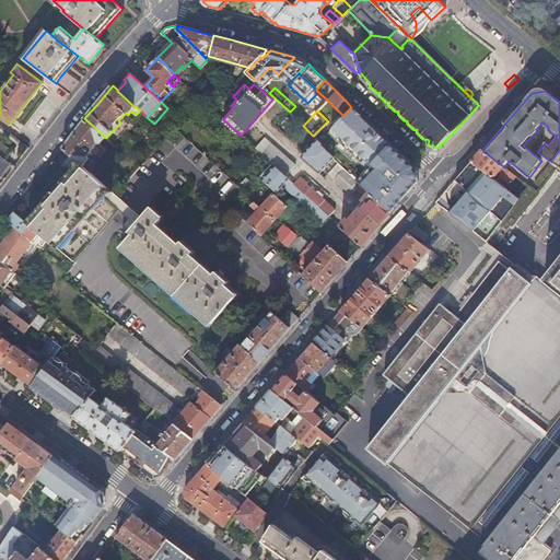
[(106,138),(84,118),(73,133),(62,148),(80,163),(90,172),(93,166),(86,161),(89,159),(86,156),(89,154),(94,159),(102,150),(96,146),(98,143),(103,148),(109,140),(106,138)]
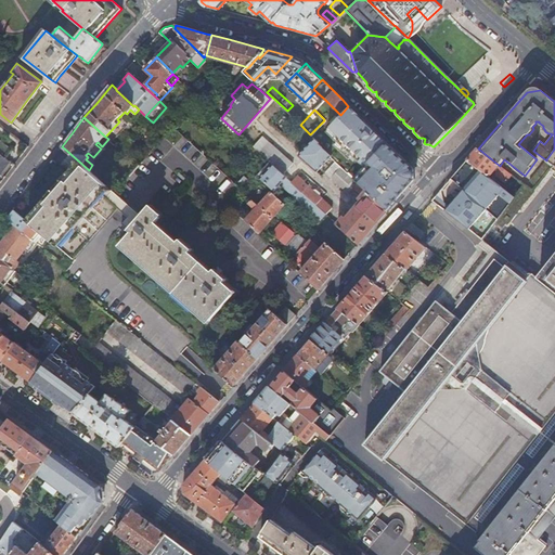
[(272,164),(283,173),(293,163),(261,136),(252,146),(257,151),(260,154),(272,164)]
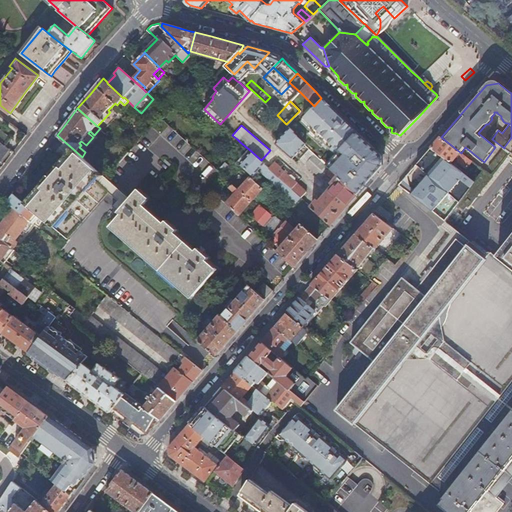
[(304,144),(305,144),(292,131),(293,130),(291,128),(289,126),(283,133),(281,132),(279,135),(280,136),(275,143),(291,158),(299,149),(304,154),(300,158),(321,177),(325,172),(331,178),(335,173),(304,144)]
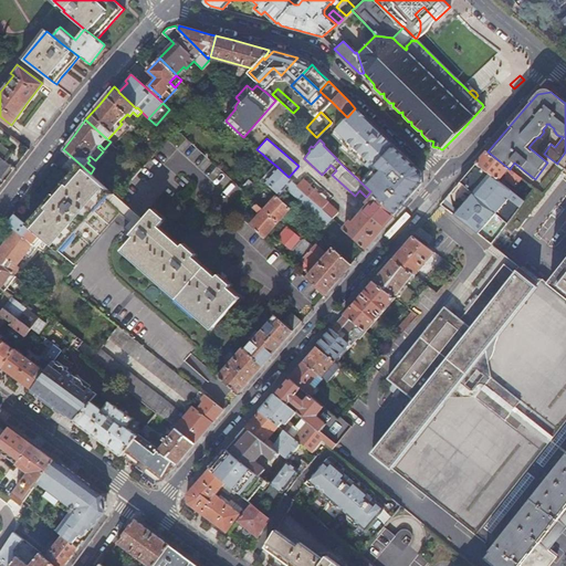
[(0,143),(0,157),(4,160),(11,152),(0,143)]
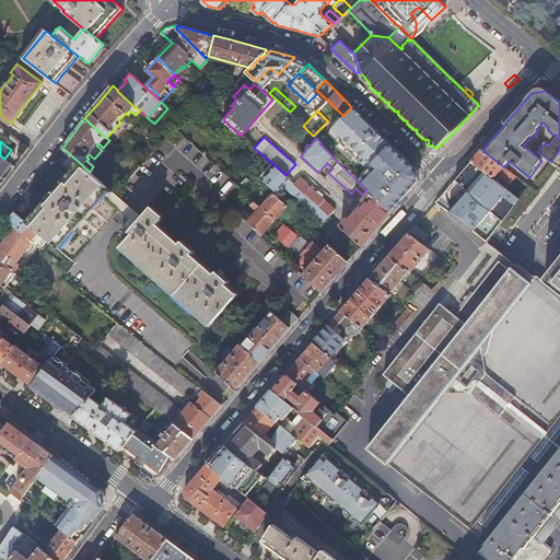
[(246,151),(252,146),(248,142),(243,148),(246,151)]
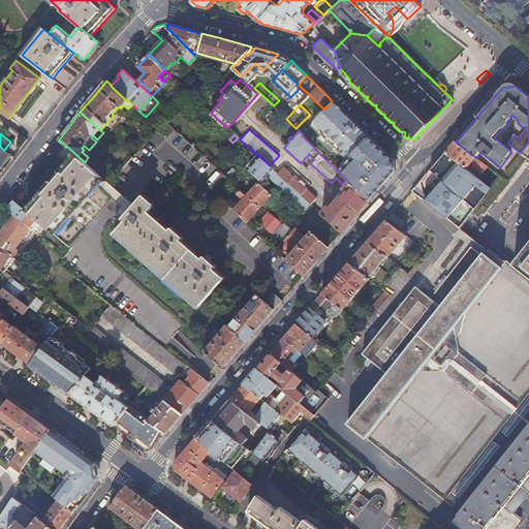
[(245,144),(240,139),(238,137),(232,143),(240,149),(245,144)]
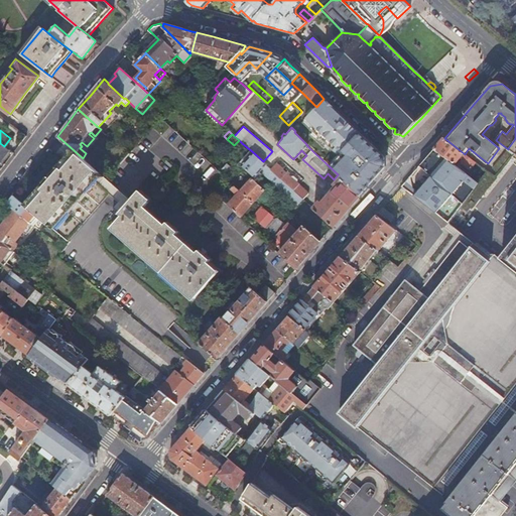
[(441,141),(434,149),(455,164),(459,159),(462,159),(461,162),(471,169),(476,162),(465,154),(444,138),(441,141)]
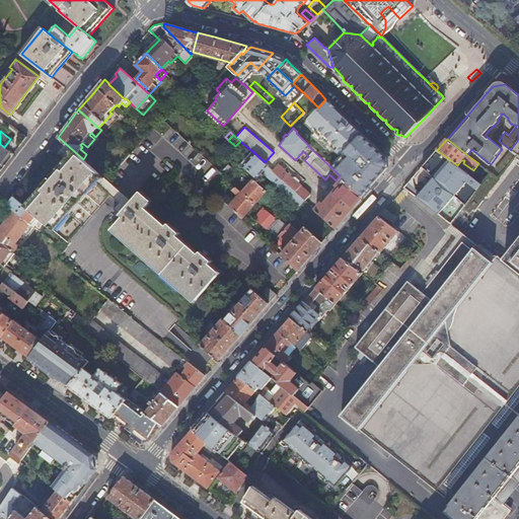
[(243,144),(240,141),(235,146),(238,149),(243,144)]
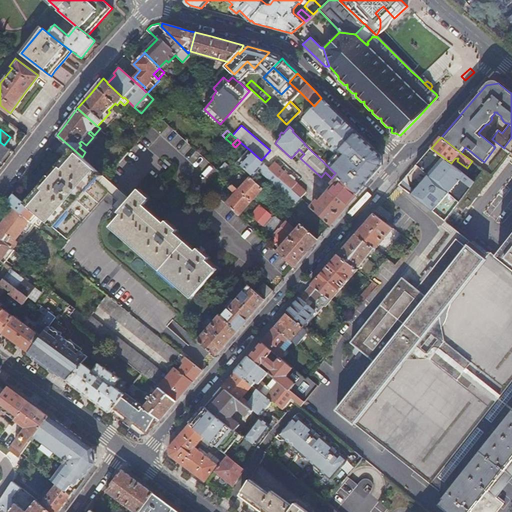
[(4,145),(0,142),(0,159),(8,149),(4,145)]
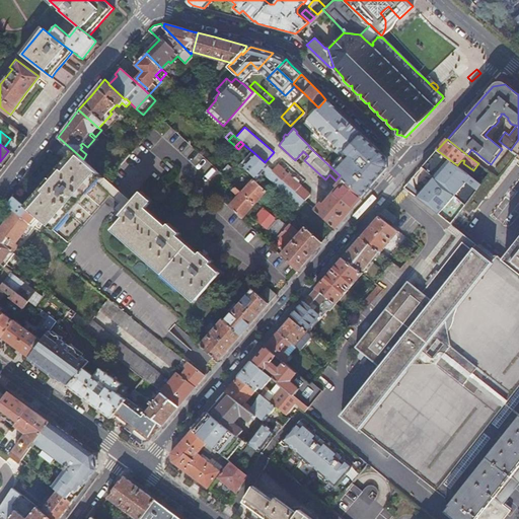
[(457,165),(437,150),(423,166),(434,176),(420,193),(409,182),(404,188),(439,214),(455,196),(465,205),(483,183),(457,165)]
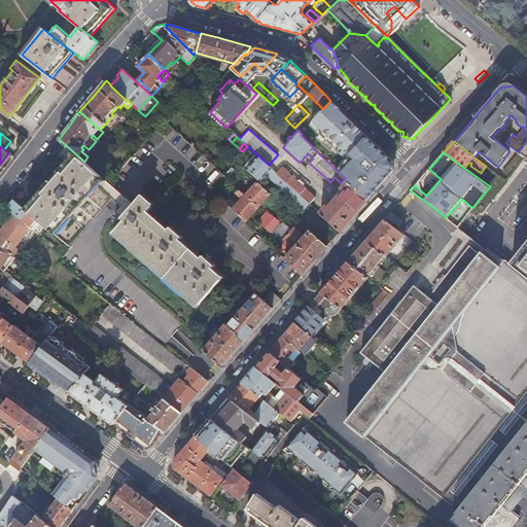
[(511,177),(516,170),(523,161),(526,157),(520,152),(503,172),(511,177)]
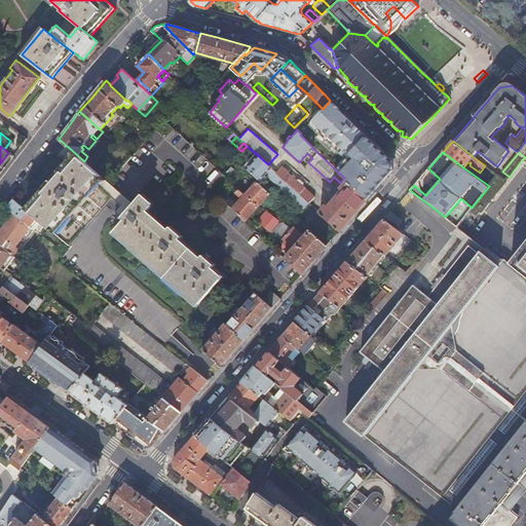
[(84,161),(75,153),(63,167),(59,173),(48,186),(27,211),(36,218),(69,245),(70,246),(80,233),(111,196),(117,189),(109,182),(84,161)]
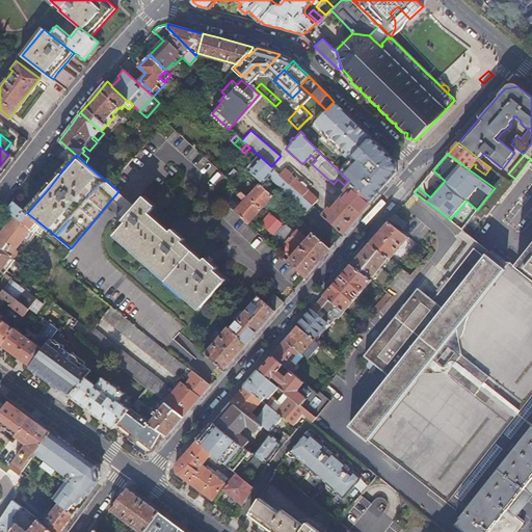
[(300,204),(306,198),(278,174),(271,166),(261,157),(248,170),(262,182),(270,174),(280,182),(277,184),(300,204)]
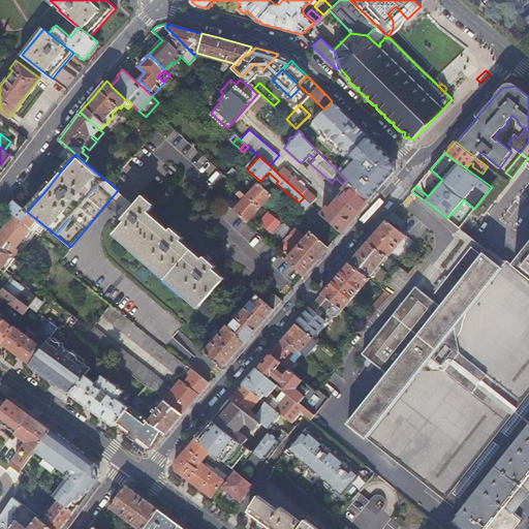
[(283,165),(277,173),(304,197),(311,204),(316,197),(315,196),(307,188),(304,185),(305,183),(301,179),(298,180),(290,173),(290,172),(283,165)]
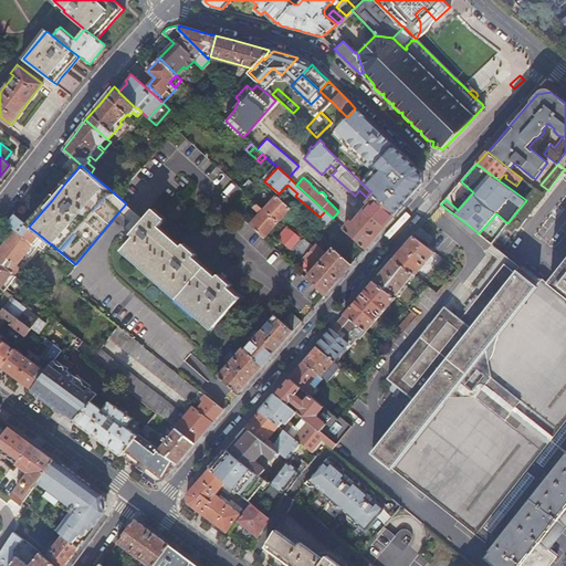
[(245,192),(252,185),(248,180),(240,188),(245,192)]
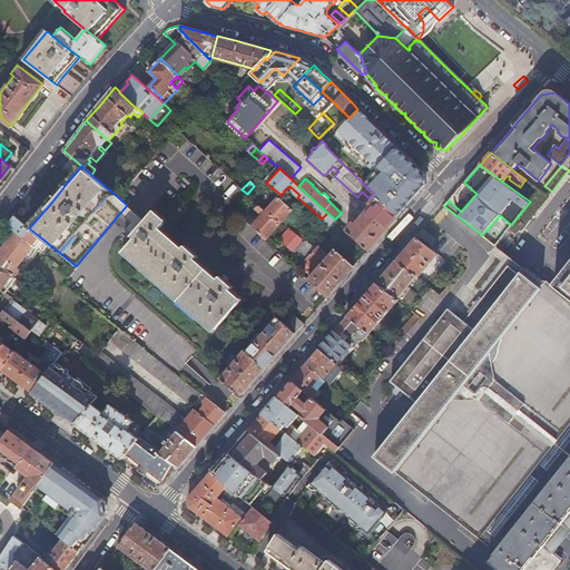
[(508,229),(516,236),(520,231),(521,232),(522,229),(523,229),(549,196),(548,196),(539,189),(530,202),(511,225),(508,229)]
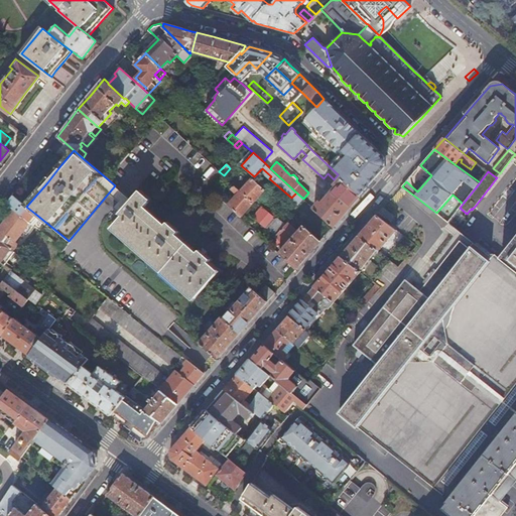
[(257,182),(251,177),(239,190),(233,184),(230,188),(236,194),(229,202),(227,203),(227,204),(240,217),(262,192),(264,189),(257,182)]
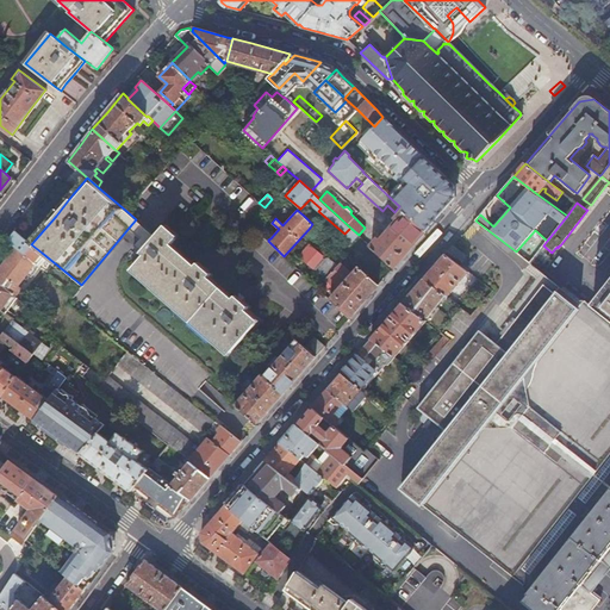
[(412,246),(424,231),(405,212),(403,210),(396,218),(398,219),(380,241),(378,238),(371,246),(393,267),(412,246)]
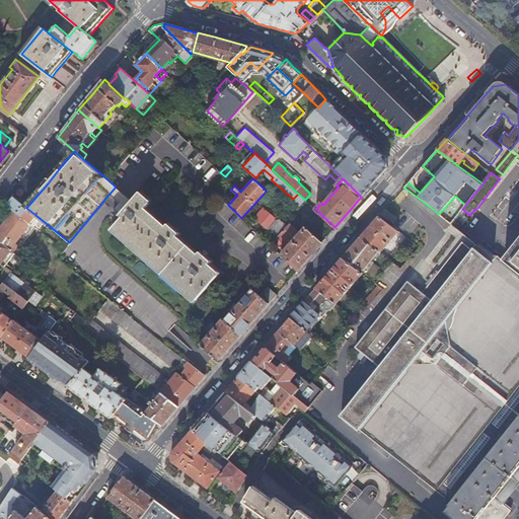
[(262,179),(258,183),(266,191),(275,198),(278,194),(262,179)]
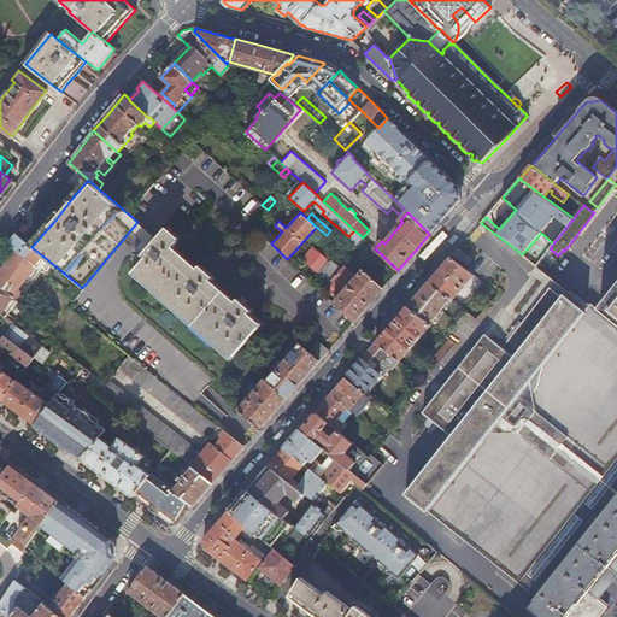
[(156,238),(137,222),(130,230),(141,240),(135,247),(142,253),(156,238)]
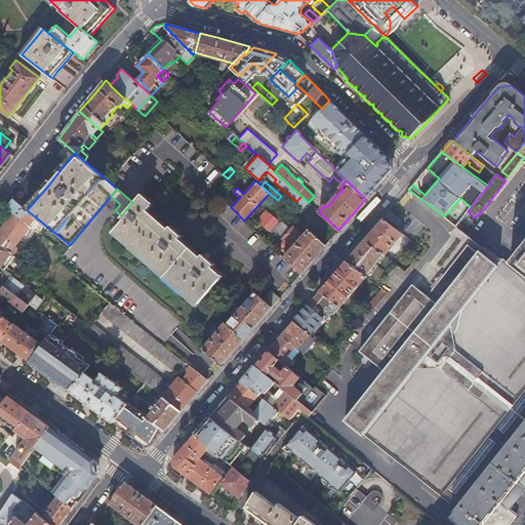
[(153,206),(139,194),(132,202),(121,215),(124,218),(112,233),(198,307),(224,277),(212,268),(217,261),(206,251),(204,254),(201,257),(179,239),(183,236),(185,233),(173,224),(171,226),(168,230),(148,211),(150,208),(153,206)]
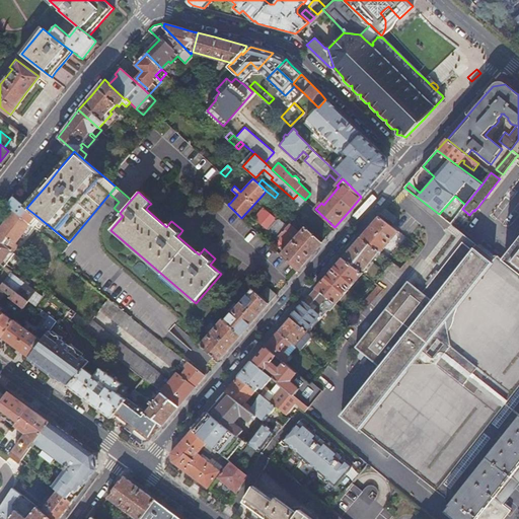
[(26,208),(12,196),(10,198),(6,204),(14,210),(29,223),(35,215),(26,208)]
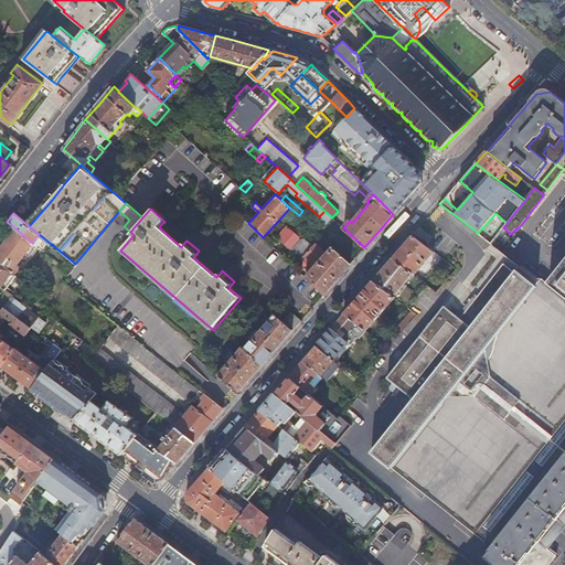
[(184,243),(161,224),(159,227),(181,247),(184,243)]
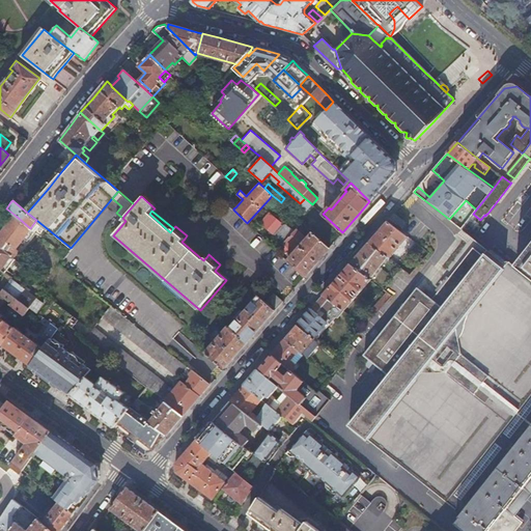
[(272,232),(273,232),(280,224),(281,223),(269,213),(267,215),(269,217),(262,224),(272,232)]
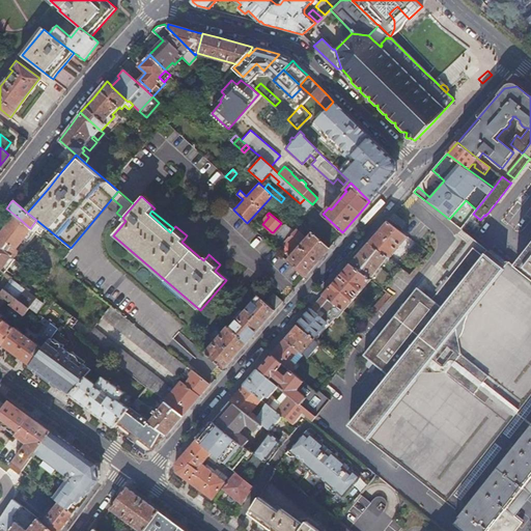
[(394,214),(388,221),(398,229),(403,222),(394,214)]
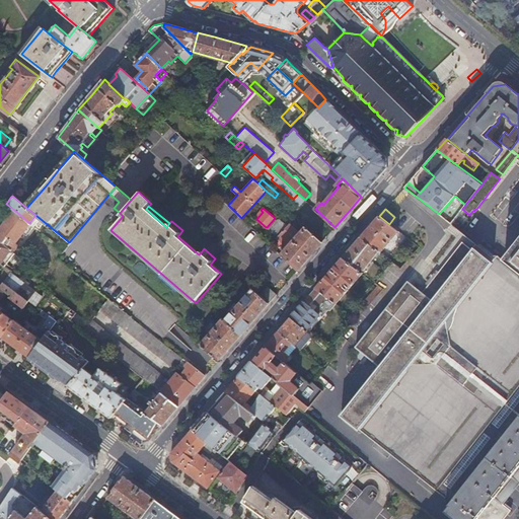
[(15,241),(28,223),(29,223),(14,210),(0,228),(0,241),(13,252),(19,244),(15,241)]
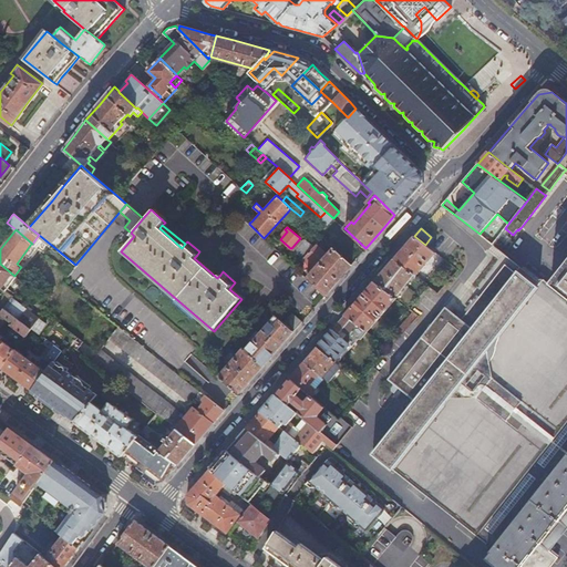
[(287,232),(285,229),(278,237),(280,239),(287,232)]
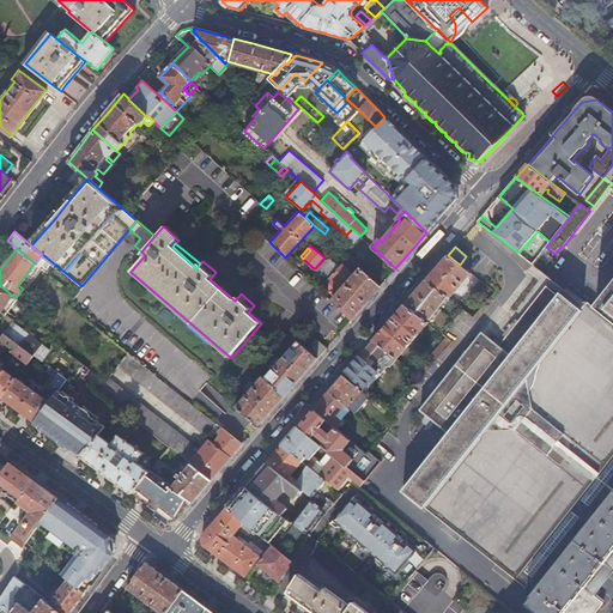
[(426,280),(448,297),(449,298),(460,287),(455,283),(459,279),(462,284),(471,273),(460,265),(448,255),(439,265),(426,280)]
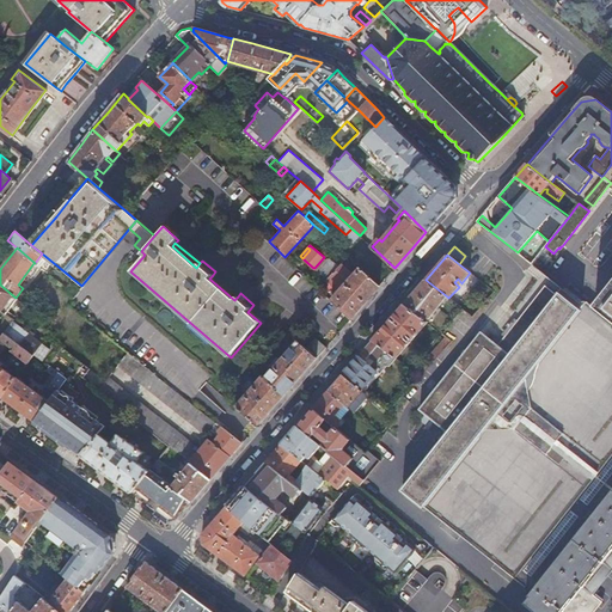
[(314,268),(326,279),(338,265),(329,257),(324,259),(323,258),(314,268)]
